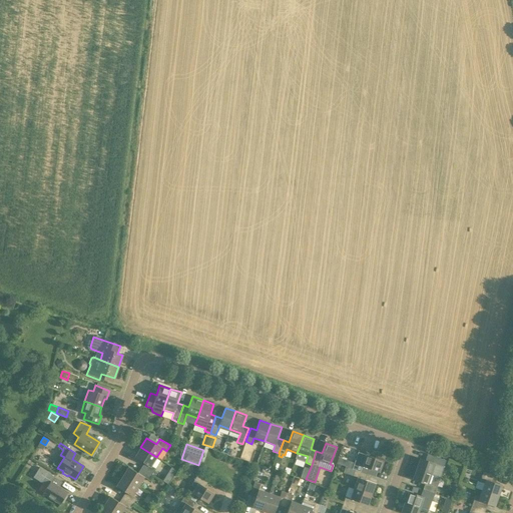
[(144,463),(140,468),(146,471),(151,475),(151,474),(156,477),(158,478),(161,474),(154,469),(150,467),(156,457),(140,447),(134,457),(144,463)]
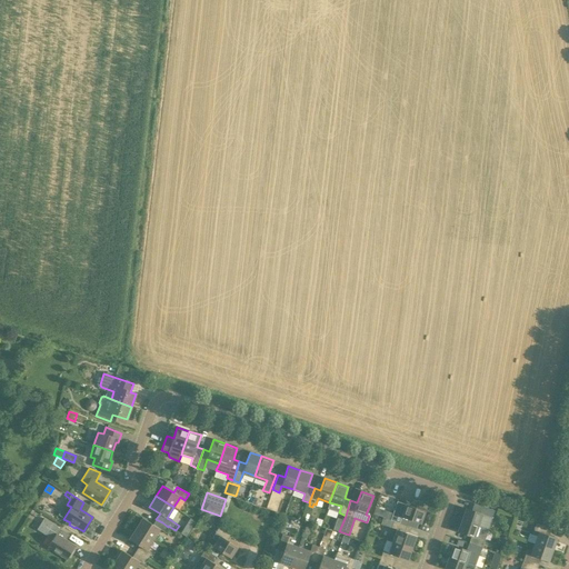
[(420,523),(425,511),(397,501),(390,520),(393,521),(407,526),(409,519),(420,523)]
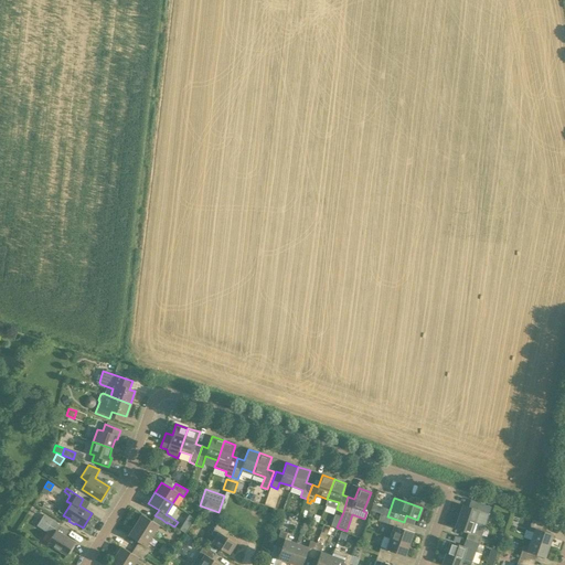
[(484,525),(491,507),(478,502),(476,510),(462,504),(458,516),(484,525)]
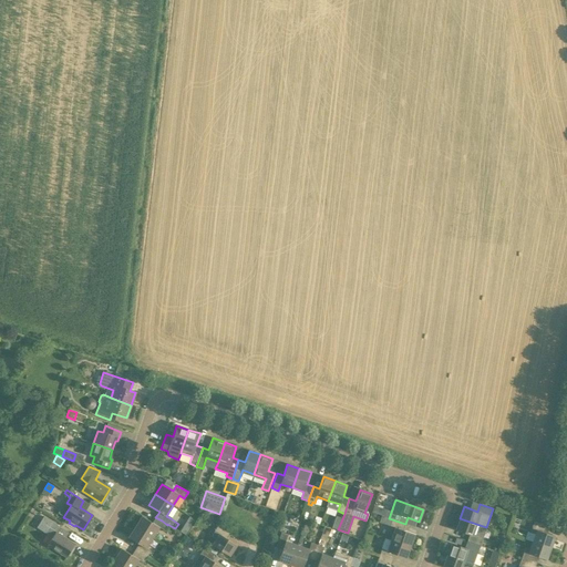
[(306,512),(303,518),(312,522),(315,515),(309,513),(310,512),(311,508),(311,506),(308,505),(306,512)]
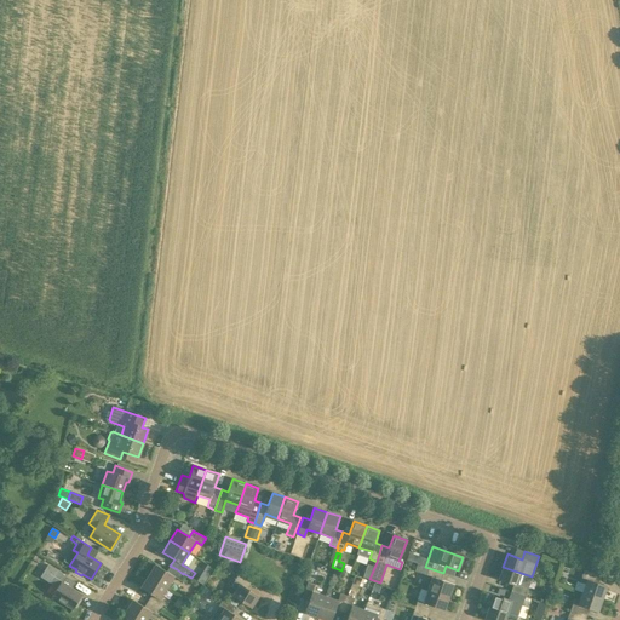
[(174,577),(179,580),(183,574),(170,566),(166,572),(155,564),(148,577),(167,589),(174,577)]
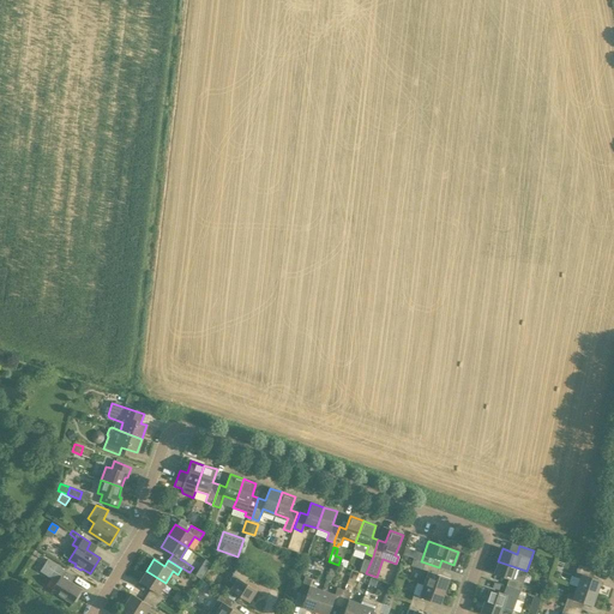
[(73,600),(76,602),(80,594),(78,593),(80,589),(67,582),(71,575),(56,565),(47,560),(40,572),(48,577),(56,582),(52,590),(72,603),(73,600)]
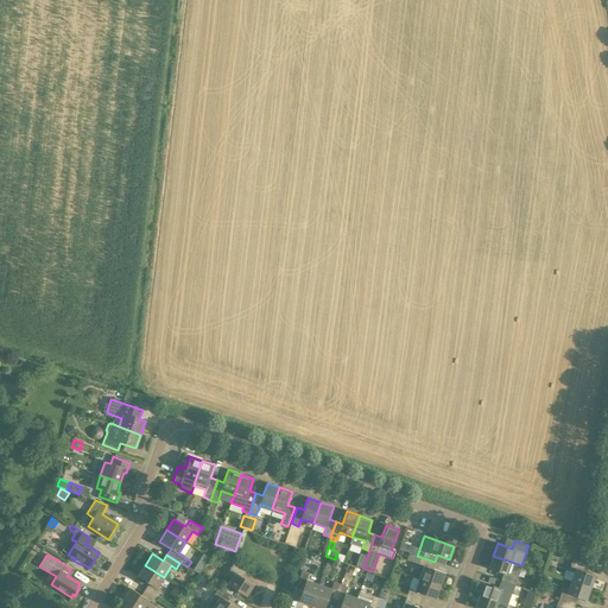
[(489,568),(504,572),(501,581),(514,586),(521,565),(493,556),(489,568)]
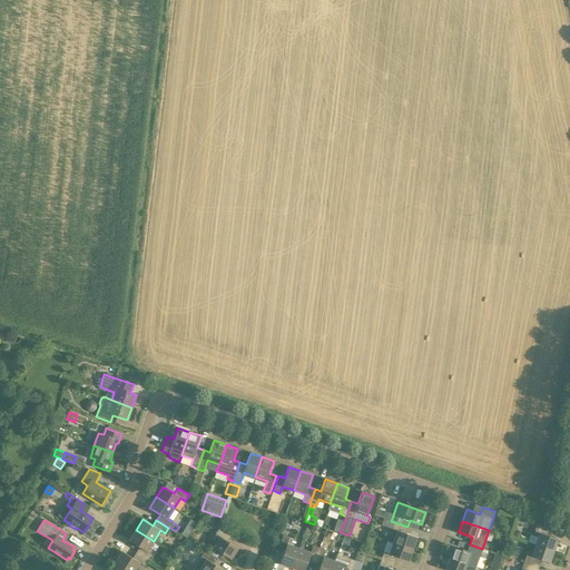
[(392,529),(396,531),(393,542),(412,549),(416,538),(405,533),(408,527),(394,522),(392,529)]
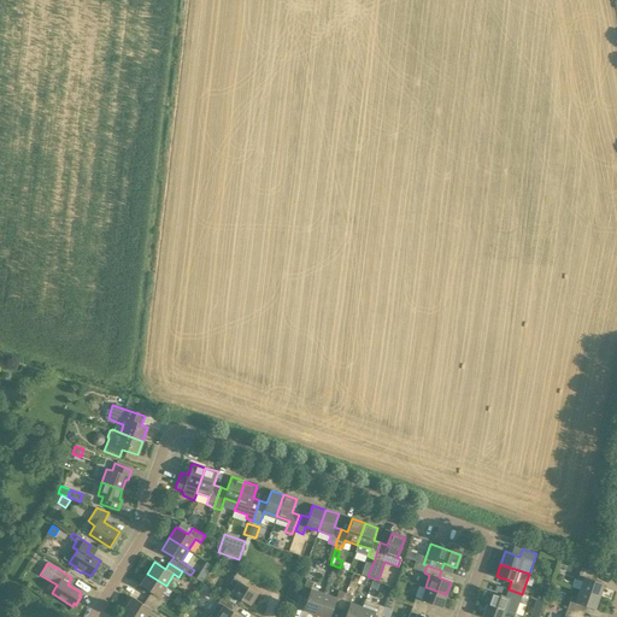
[(577,580),(582,581),(579,589),(599,597),(604,583),(595,581),(598,573),(581,566),(577,580)]
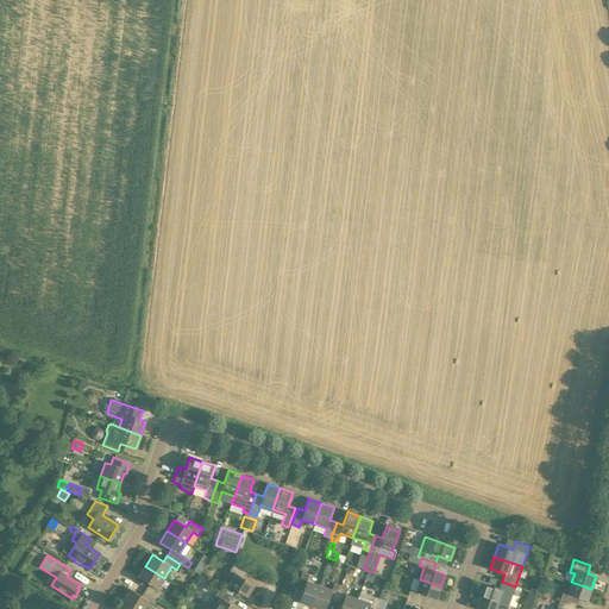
[(246,597),(253,585),(243,578),(246,572),(234,564),(226,576),(232,579),(227,585),(246,597)]
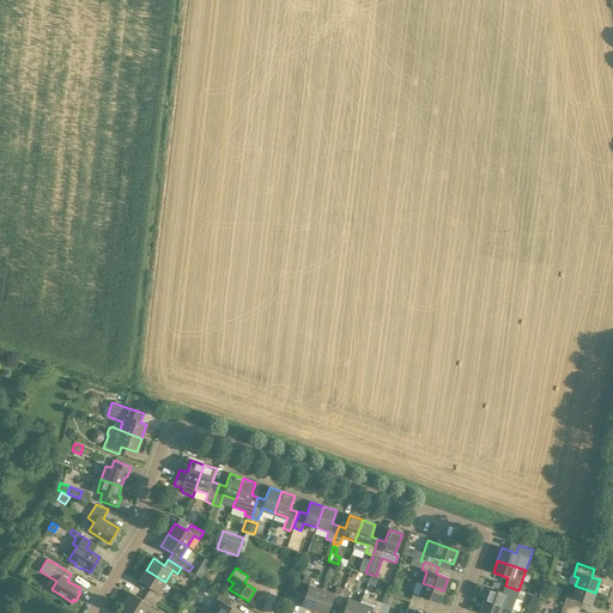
[(194,575),(200,580),(205,572),(198,569),(194,575)]
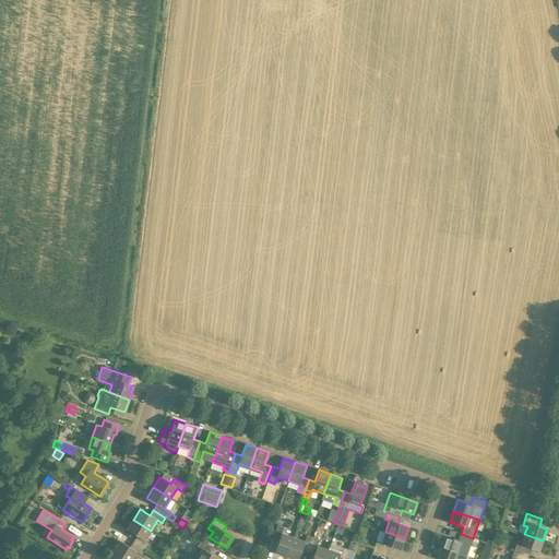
[(149,544),(144,540),(151,531),(133,520),(127,530),(137,536),(133,542),(145,549),(149,544)]
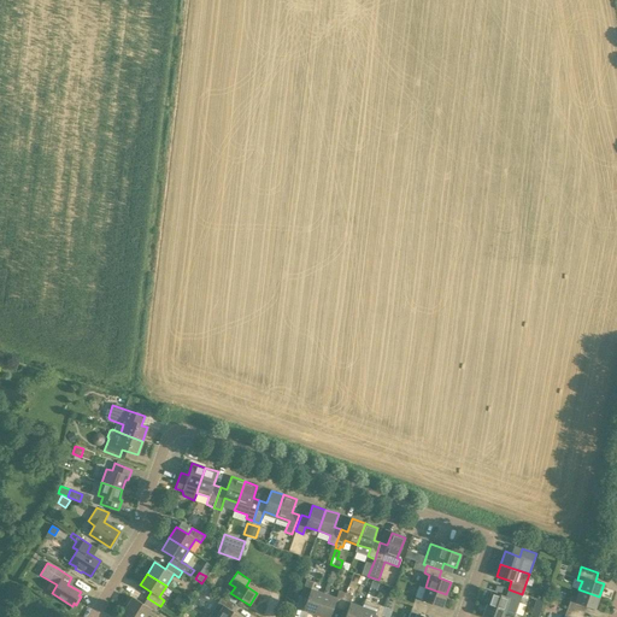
[(300,595),(307,598),(303,610),(316,615),(323,593),(311,589),(313,582),(306,580),(300,595)]
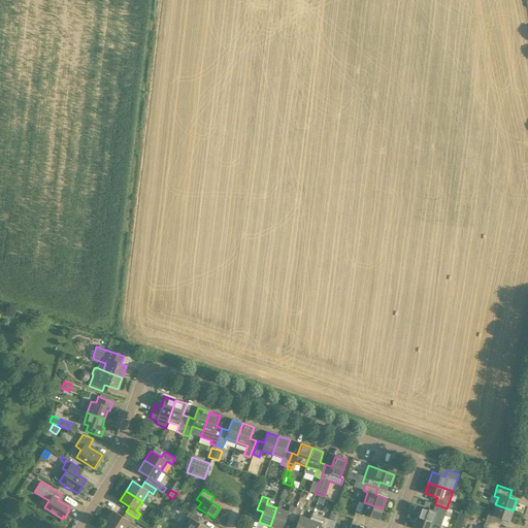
[(360,514),(355,512),(353,518),(365,522),(367,516),(378,520),(382,508),(364,502),(360,514)]
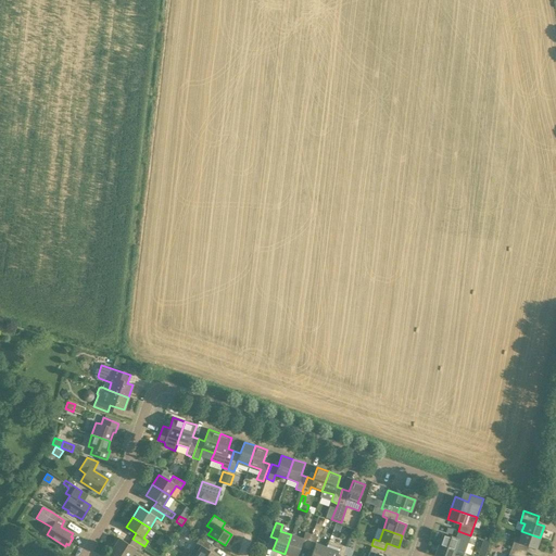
[(455,538),(442,533),(439,544),(464,553),(470,535),(458,531),(455,538)]
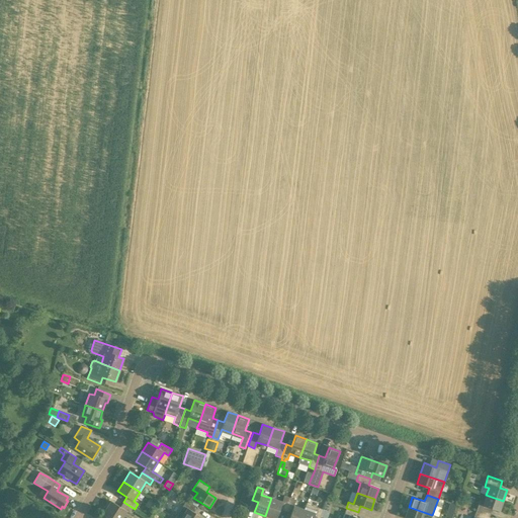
[(484,501),(480,500),(476,511),(490,515),(492,509),(499,511),(503,501),(486,495),(484,501)]
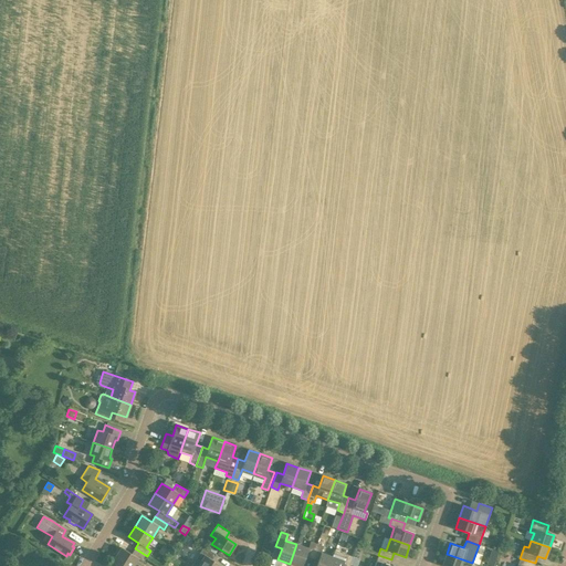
[(311,542),(308,548),(296,544),(290,564),(295,565),(302,565),(305,556),(312,558),(317,544),(311,542)]
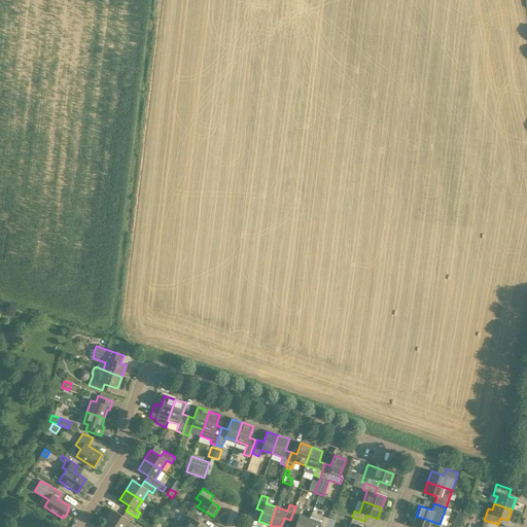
[(300,515),(302,508),(295,506),(290,520),(296,522),(293,526),(306,526),(310,519),(300,515)]
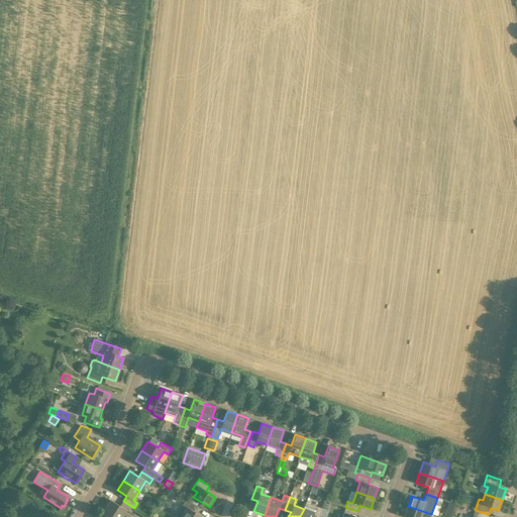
[(186,499),(177,514),(181,516),(202,516),(193,511),(197,506),(186,499)]
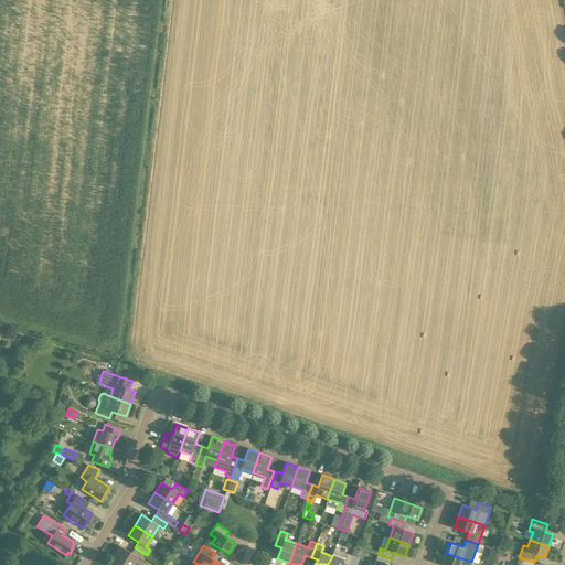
[(132,564),(138,557),(142,561),(147,555),(135,547),(131,553),(120,546),(114,557),(126,564),(132,564)]
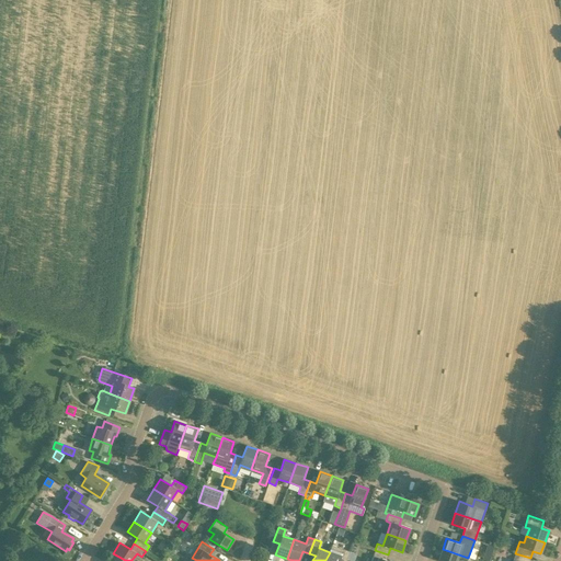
[(346,560),(347,560),(350,551),(332,546),(330,552),(325,560),(346,560)]
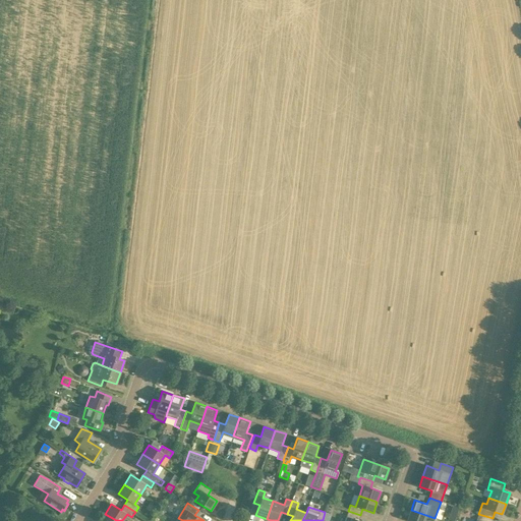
[(407,520),(408,520),(433,520),(435,518),(411,510),(407,520)]
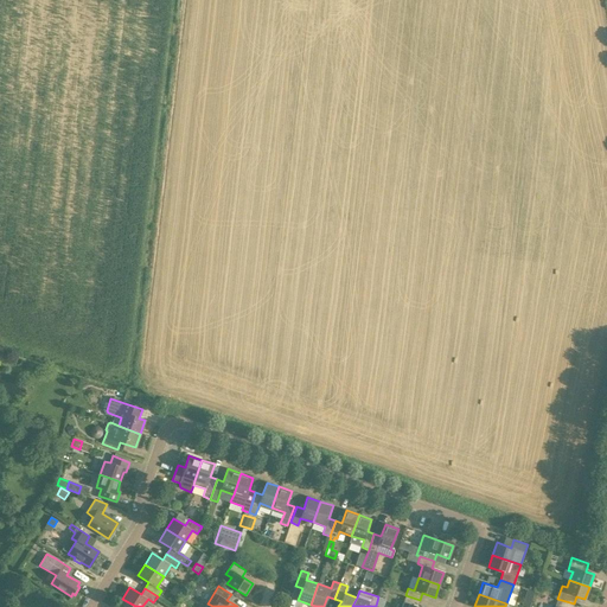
[(403,602),(409,604),(408,606),(419,606),(417,606),(420,600),(406,595),(403,602)]
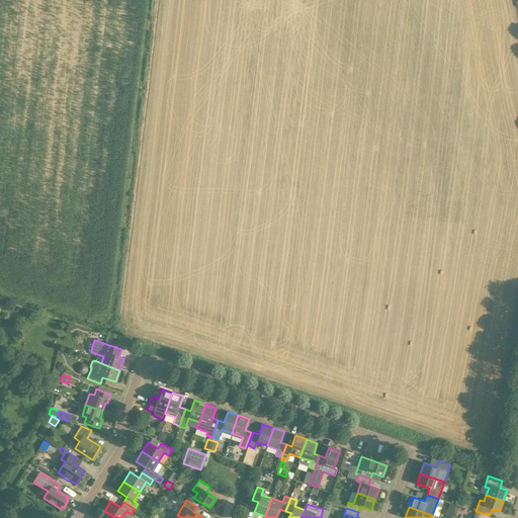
[(326,517),(329,512),(323,509),(321,517),(323,517),(326,517)]
